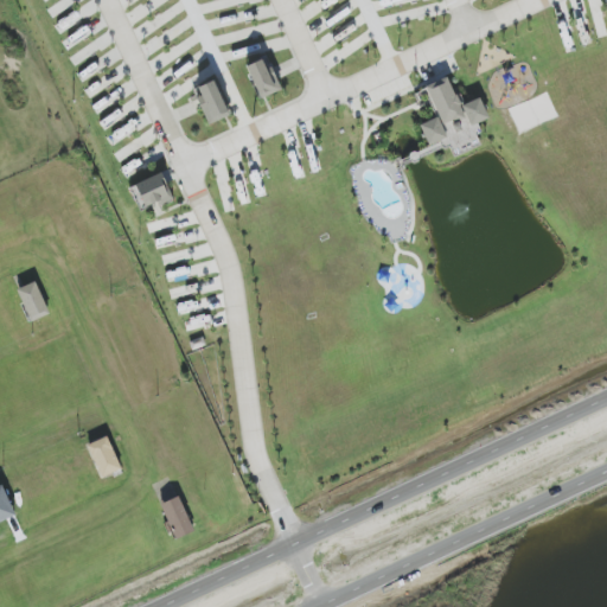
[(260,100),(280,90),(264,58),(246,66),(260,100)]
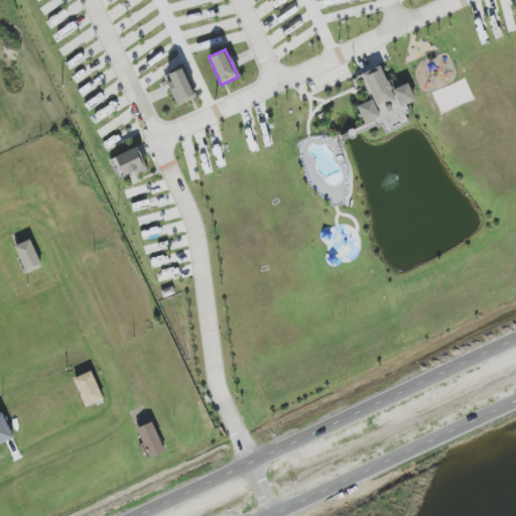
[(357,106),(364,125),(375,120),(378,126),(409,114),(405,105),(415,101),(408,83),(394,89),(389,76),(384,78),(380,67),(361,74),(372,100),(357,106)]
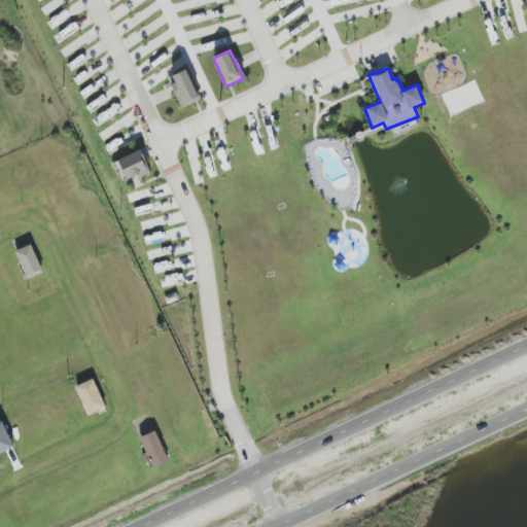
[(169,76),(180,108),(198,101),(186,70),(169,76)]
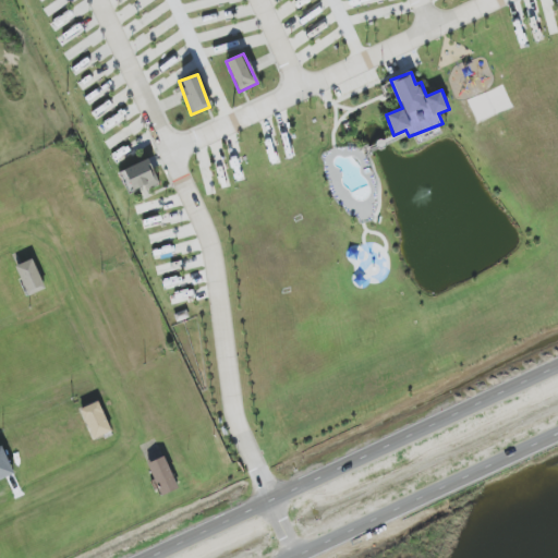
[(158,183),(148,159),(120,171),(130,195),(158,183)]
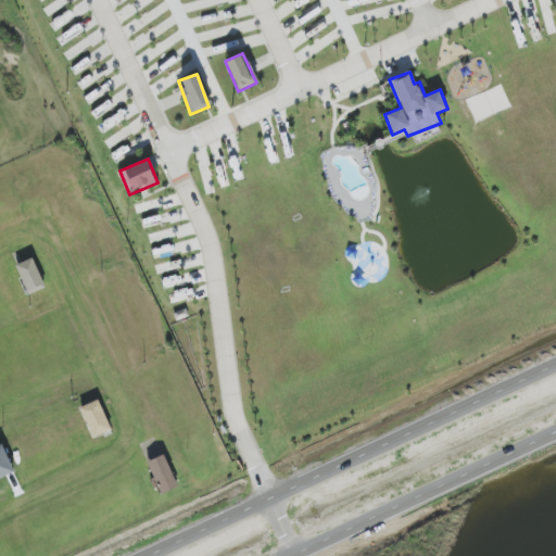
[(15,266),(28,295),(45,288),(33,258),(15,266)]
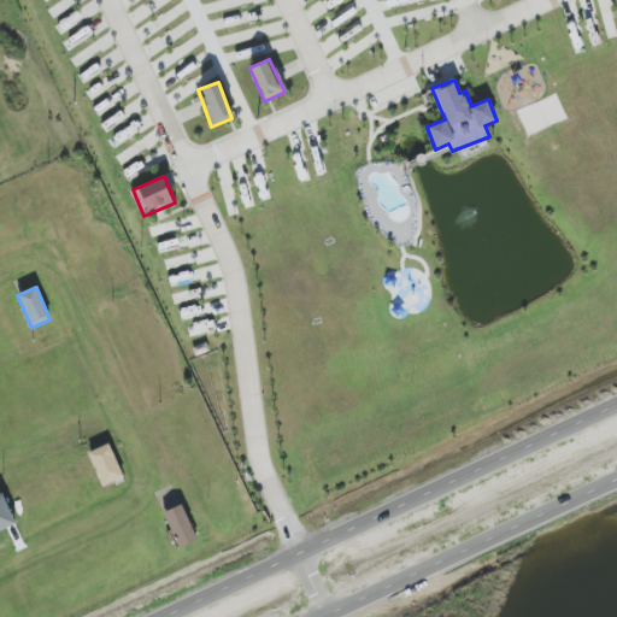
[(89,452),(101,487),(123,479),(111,444),(89,452)]
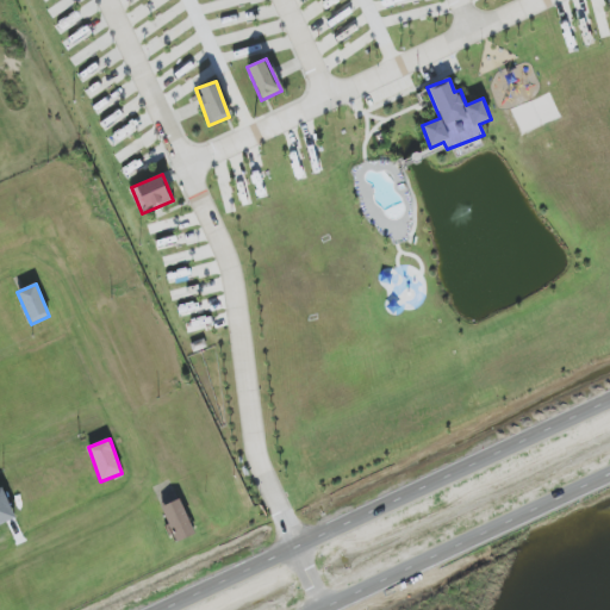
[(0,526),(14,521),(4,489),(0,489),(0,526)]
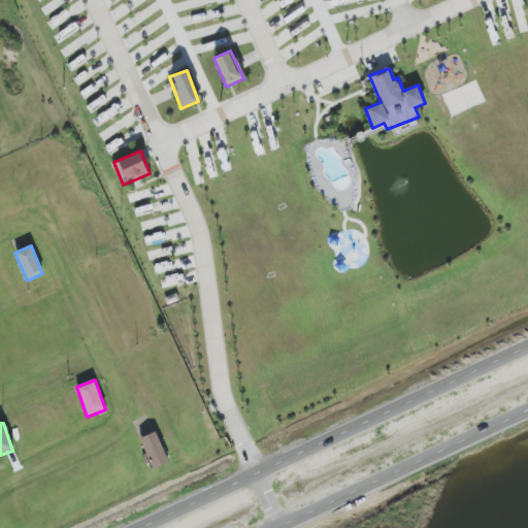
[(168,463),(156,432),(139,438),(153,469),(168,463)]
